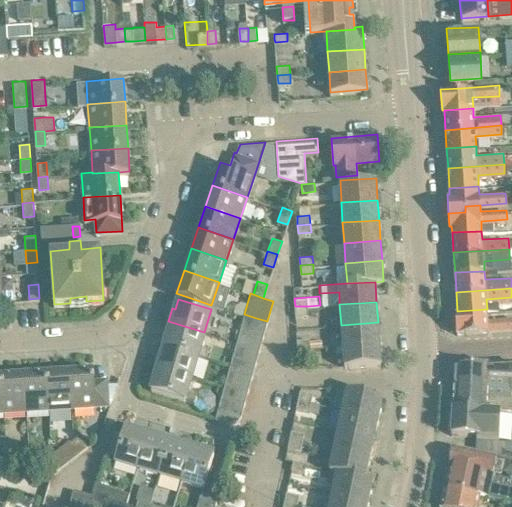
[(308,306),(295,306),(295,315),(308,314),(308,306)]
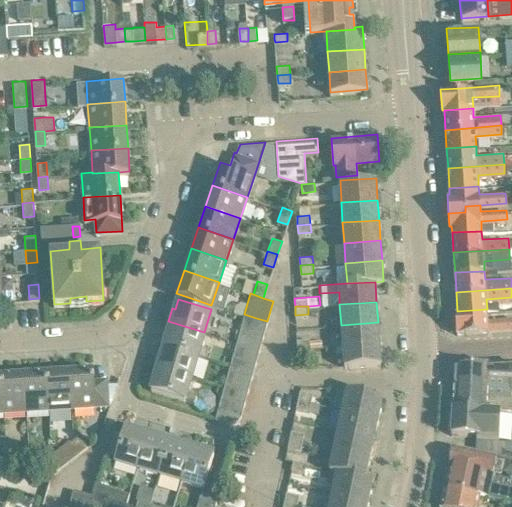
[(511,315),(488,317),(487,309),(457,311),(455,311),(456,331),(511,327),(511,315)]
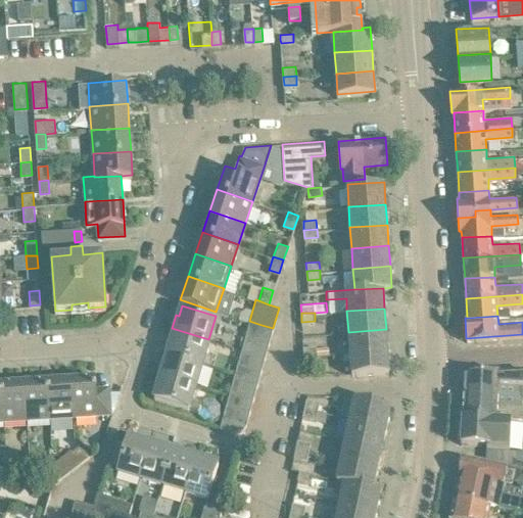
[(273,328),(262,325),(249,321),(245,335),(269,341),(273,328)]
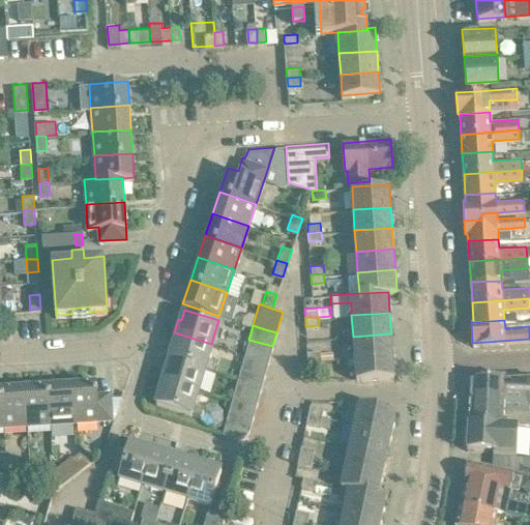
[(205,366),(211,344),(174,332),(170,345),(173,346),(170,355),(205,366)]
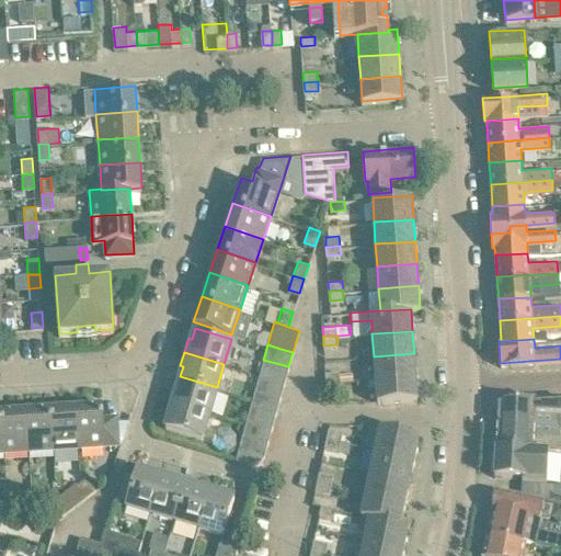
[(415,376),(414,353),(374,356),(376,379),(415,376)]
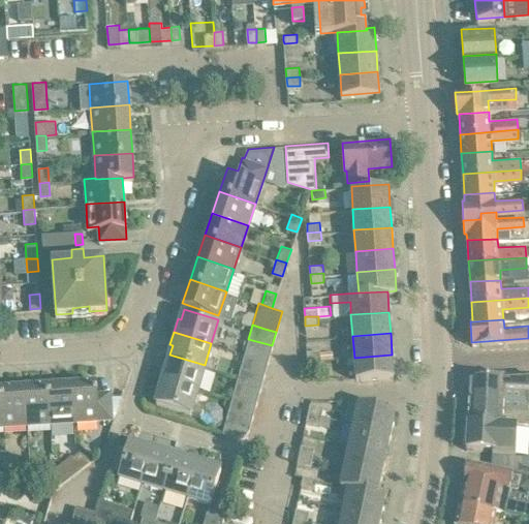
[(269,360),(272,345),(248,339),(244,352),(269,360)]
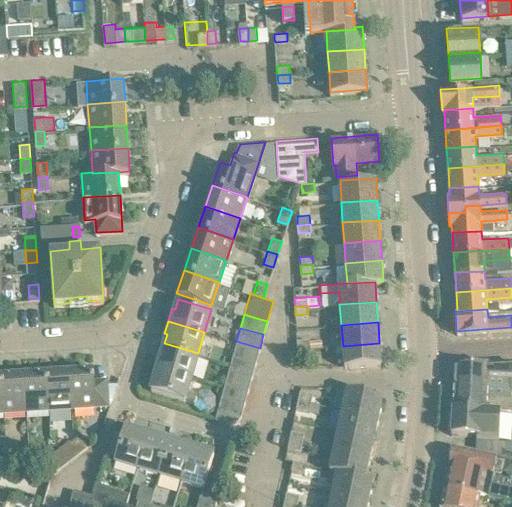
[(310,338),(297,338),(297,347),(310,346),(310,338)]
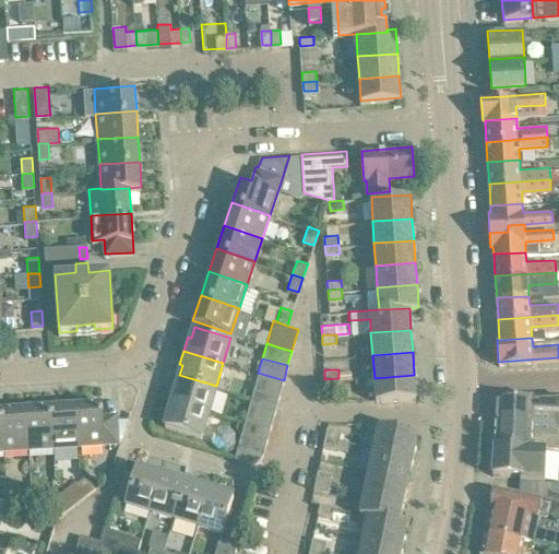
[(280,395),(284,380),(258,373),(254,388),(280,395)]
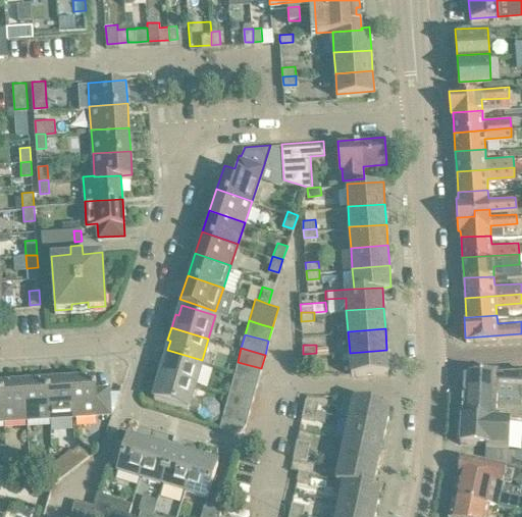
[(195,382),(202,360),(167,350),(165,360),(162,359),(158,371),(195,382)]
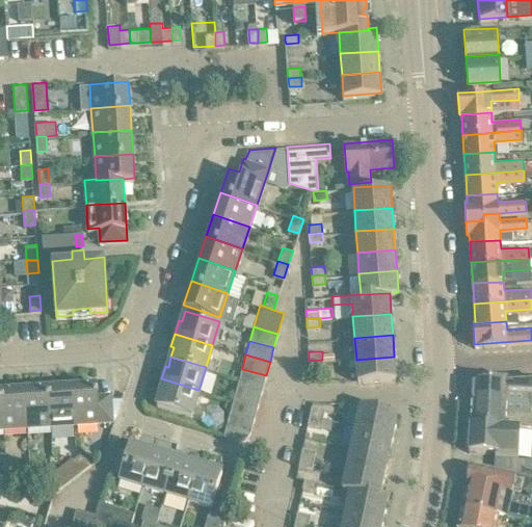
[(396,377),(394,357),(356,360),(357,379),(396,377)]
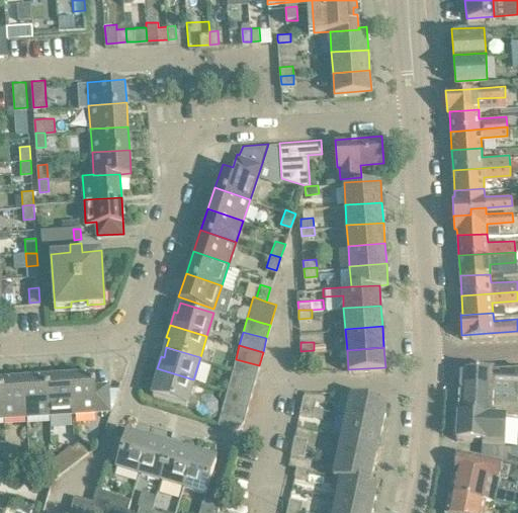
[(315,359),(314,350),(300,351),(301,360),(315,359)]
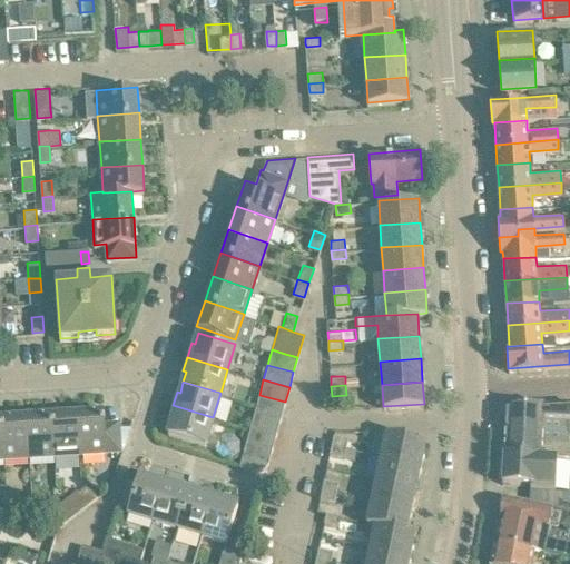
[(281,417),(285,402),(259,395),(255,409),(281,417)]
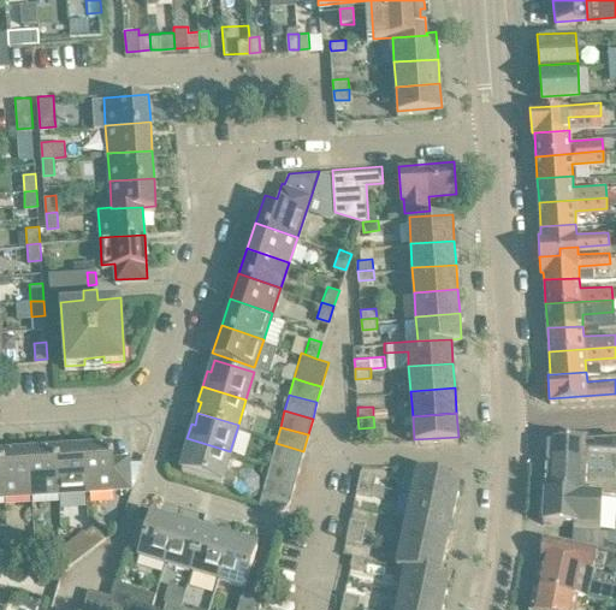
[(615,463),(615,432),(551,437),(548,440),(546,462),(587,463),(587,462),(615,463)]
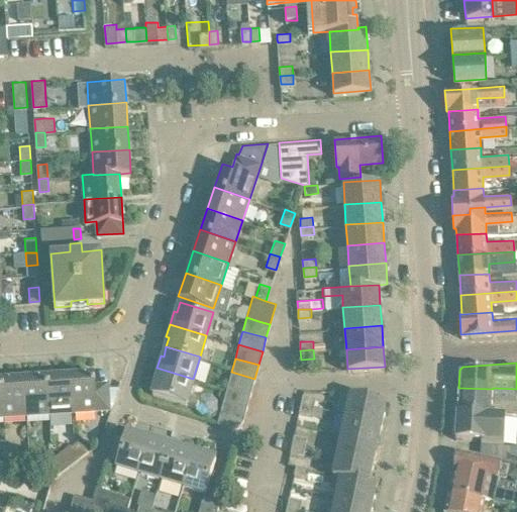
[(186,402),(193,379),(157,368),(152,381),(156,382),(152,392),(186,402)]
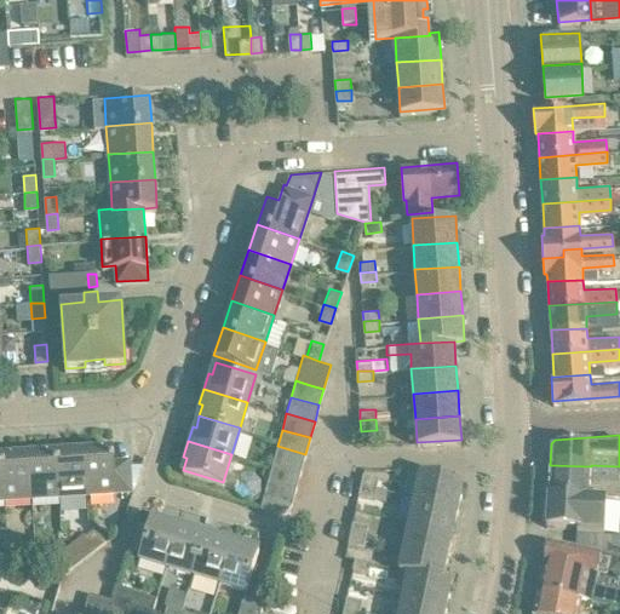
[(113,445),(85,447),(89,492),(132,489),(130,458),(113,459),(113,445)]
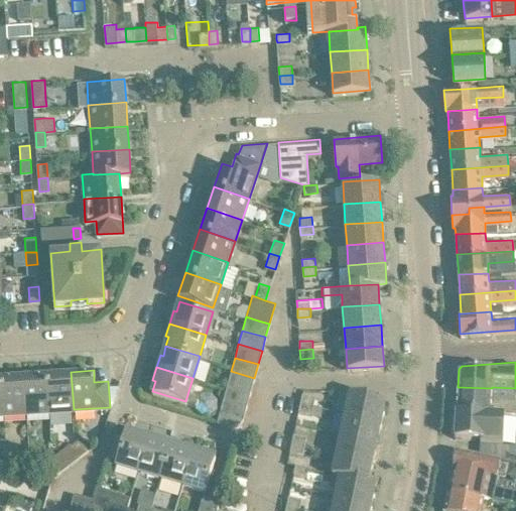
[(250,391),(254,378),(231,371),(227,385),(250,391)]
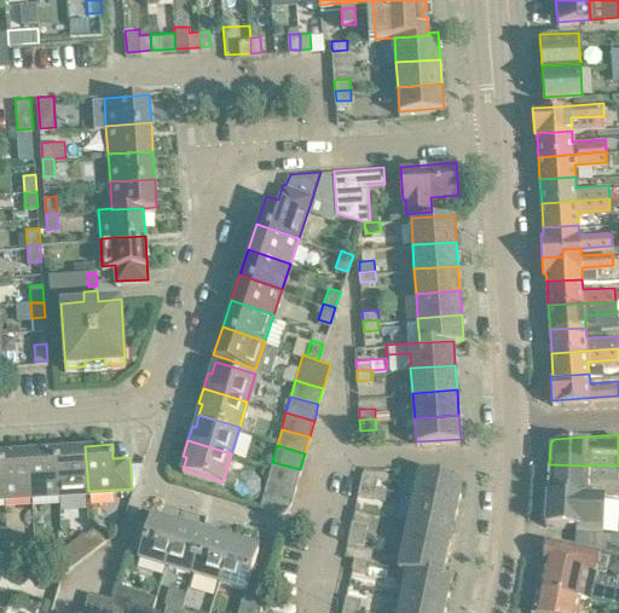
[(88,491),(85,446),(58,447),(62,493),(88,491)]
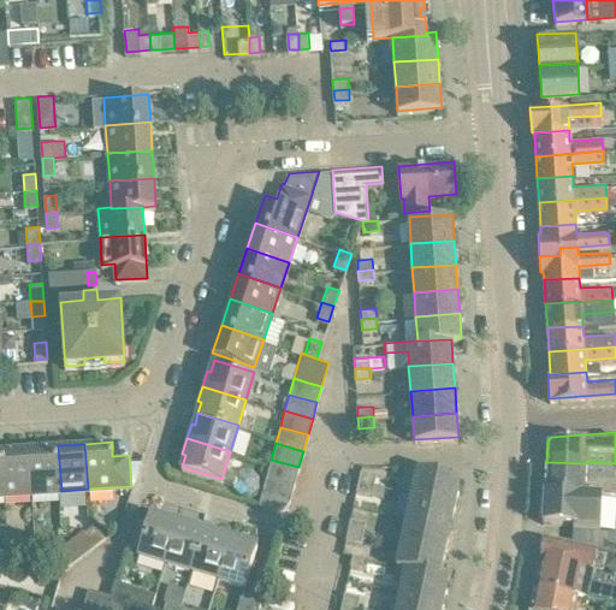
[(61,491),(58,445),(29,448),(33,493),(61,491)]
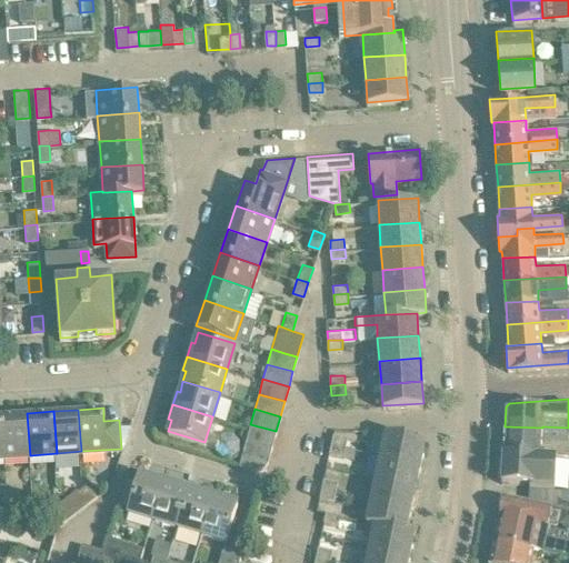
[(30,455),(27,413),(1,414),(5,458),(30,455)]
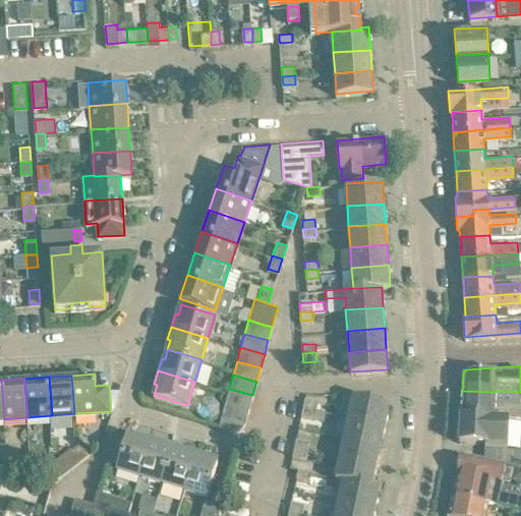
[(249,408),(252,395),(229,389),(225,402),(249,408)]
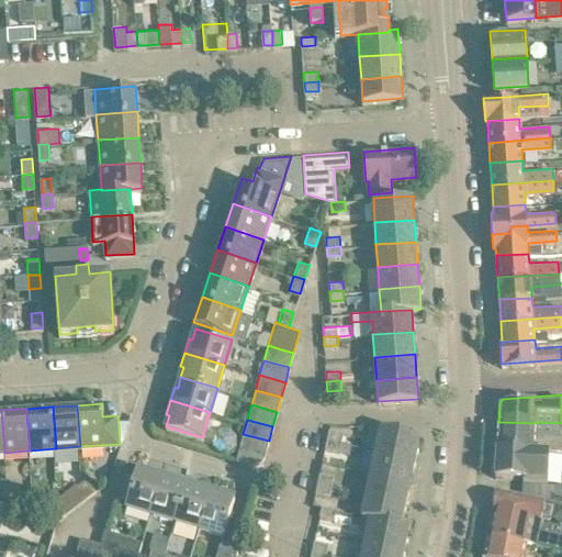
[(561,433),(561,434),(561,432),(561,423),(536,422),(536,423),(498,422),(496,445),(549,447),(561,448),(561,433)]
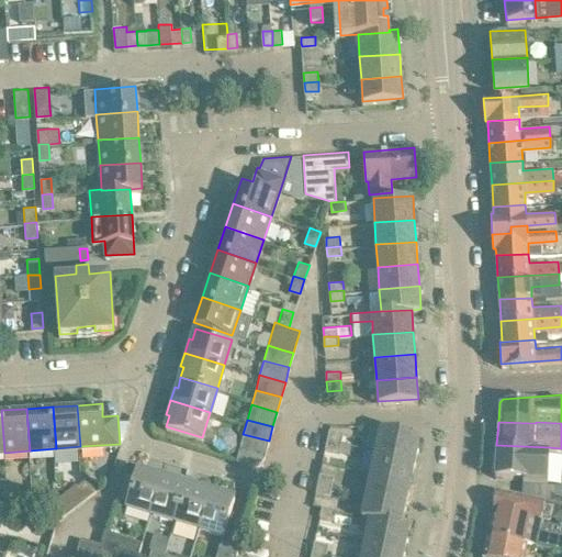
[(415,457),(420,434),(381,425),(375,448),(415,457)]
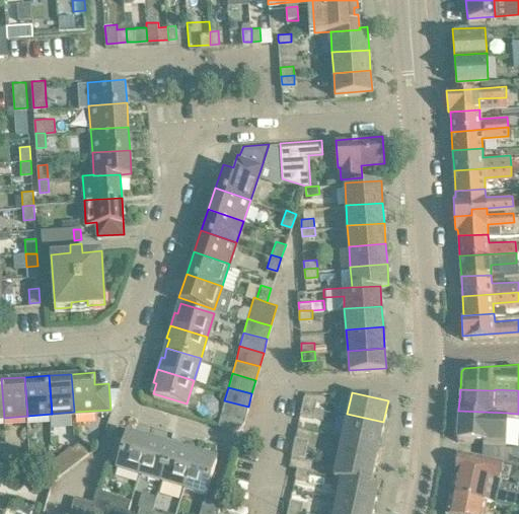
[(317,397),(304,395),(302,404),(315,407),(317,397)]
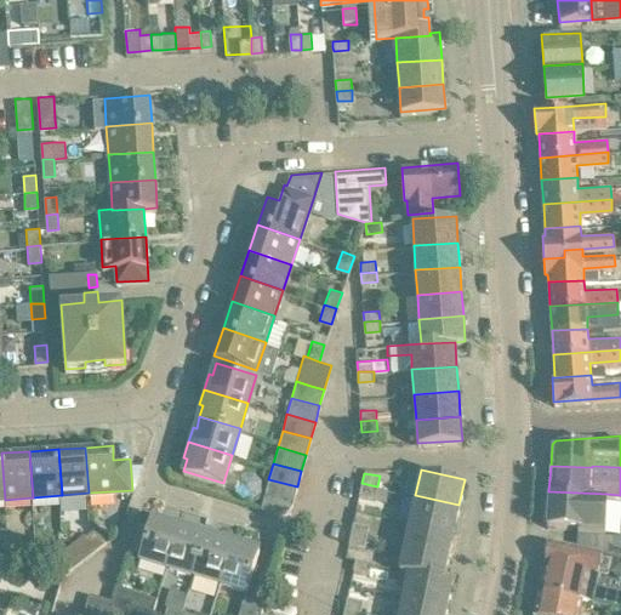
[(292,504),(297,487),(268,479),(261,506),(277,511),(279,511),(281,511),(284,511),(286,510),(289,507),(290,506),(292,504)]
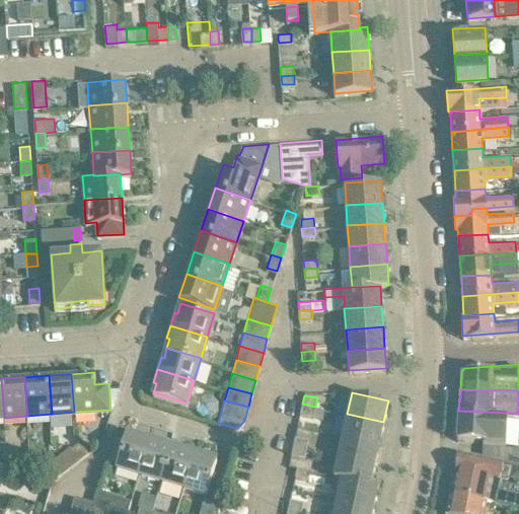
[(325,409),(315,407),(302,404),(300,413),(323,417),(325,409)]
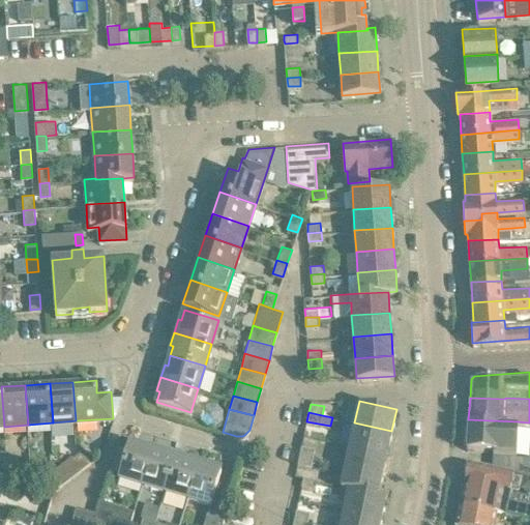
[(517,455),(518,421),(468,419),(467,447),(493,449),(493,454),(517,455)]
